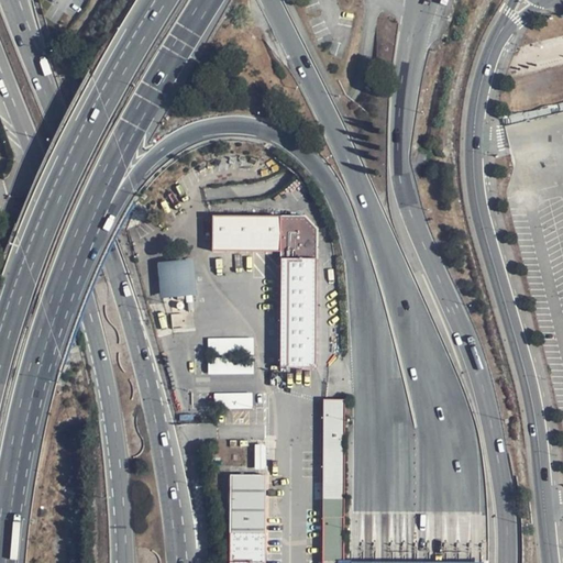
[(298,214),(246,214),(213,214),(213,250),(271,251),(285,251),(282,366),(316,368),(316,229),(306,216),(298,214)]
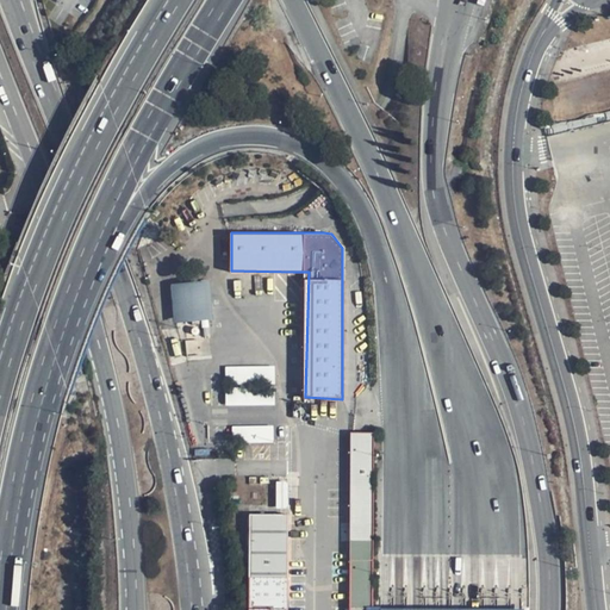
[(172,287),(175,327),(212,324),(210,285),(172,287)]
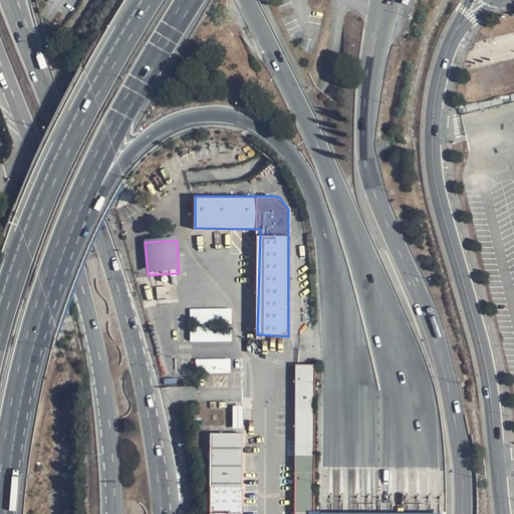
[(232,325),(232,308),(190,309),(191,326),(232,325)]
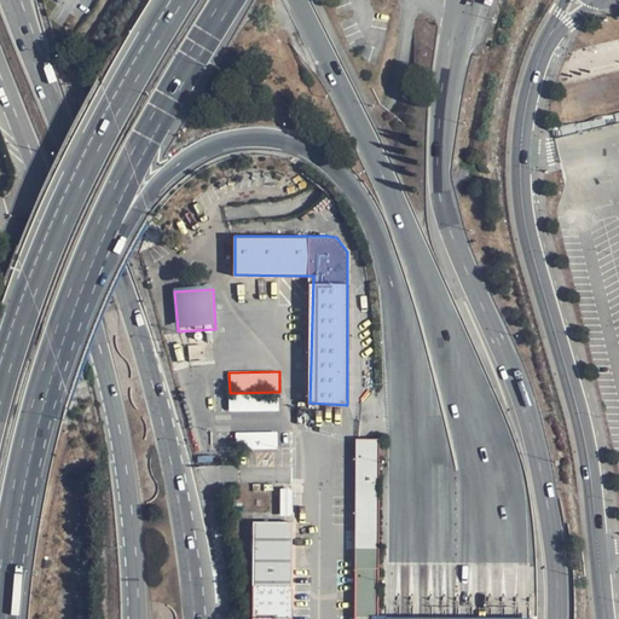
[(229,412),(279,411),(279,393),(229,394),(229,412)]
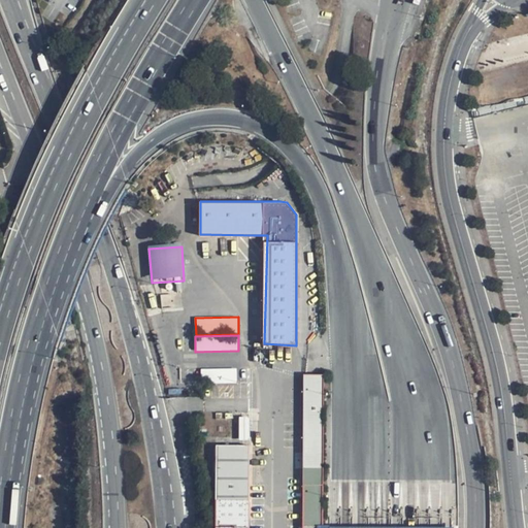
[(237,384),(237,368),(201,369),(202,385),(237,384)]
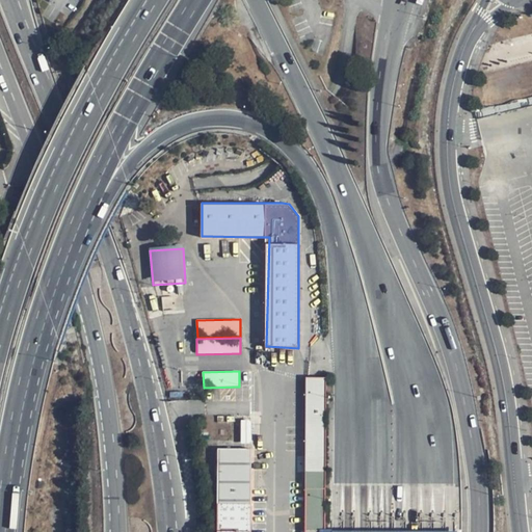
[(324,531),(325,377),(304,377),(302,531),(324,531)]
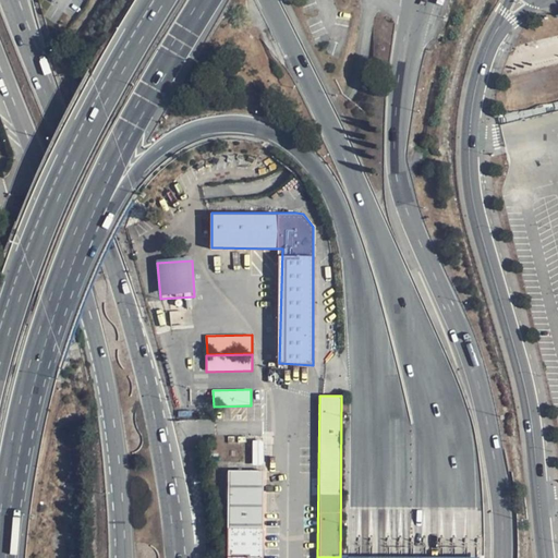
[(264,465),(264,440),(253,440),(253,465),(264,465)]
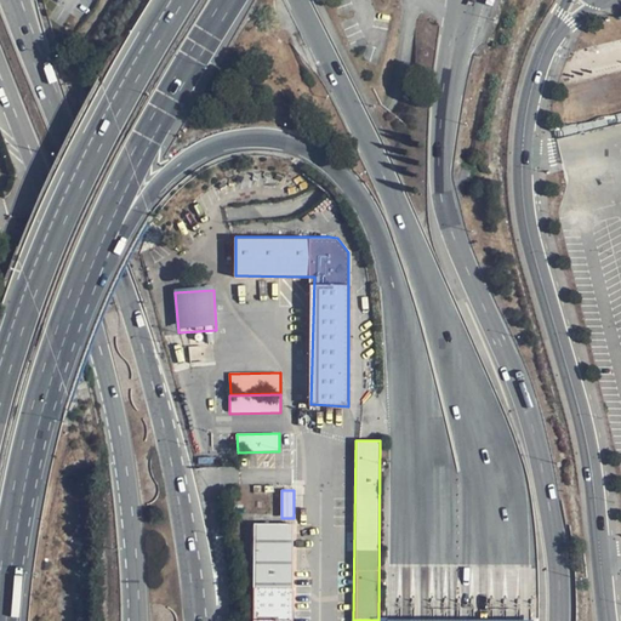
[(255,524),(254,620),(291,620),(294,525),(255,524)]
